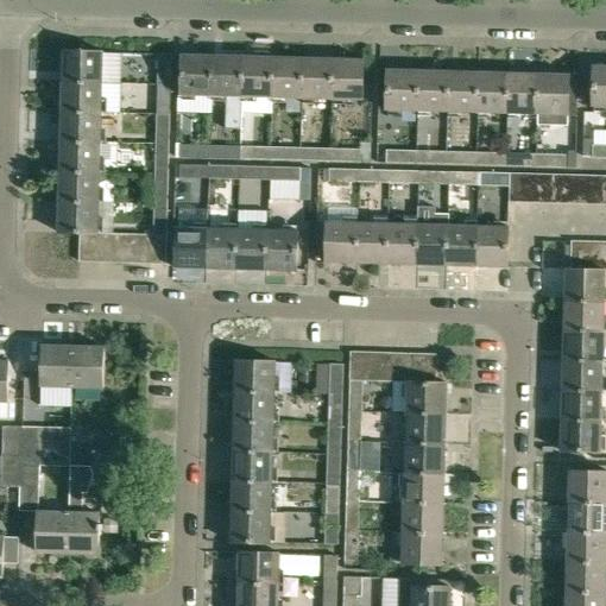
[(60,49),(58,79),(100,80),(101,50),(60,49)]
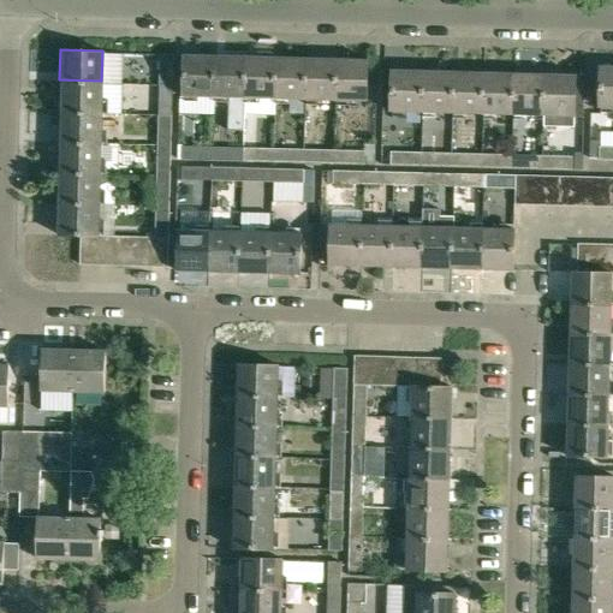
[(182,95),(212,96),(213,52),(183,52),(182,95)]
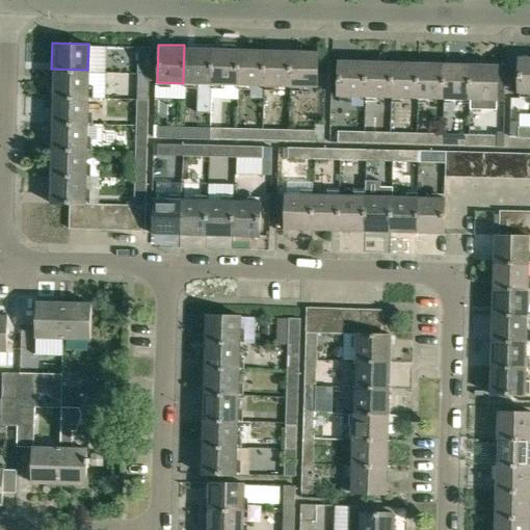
[(209,112),(210,83),(211,46),(184,45),(183,83),(195,83),(195,112),(209,112)]
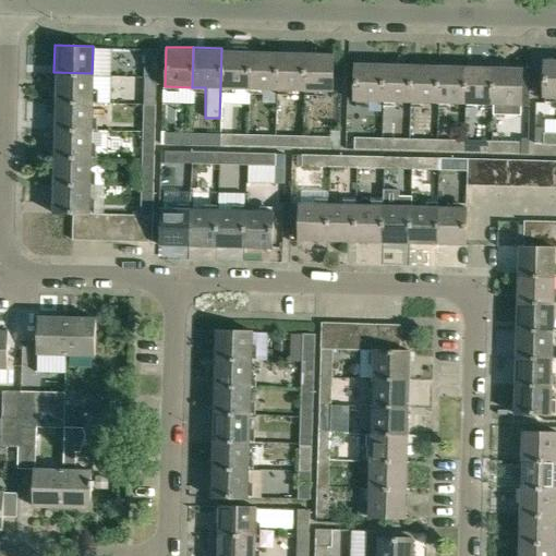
[(143,48),(142,74),(154,74),(155,48),(143,48)]
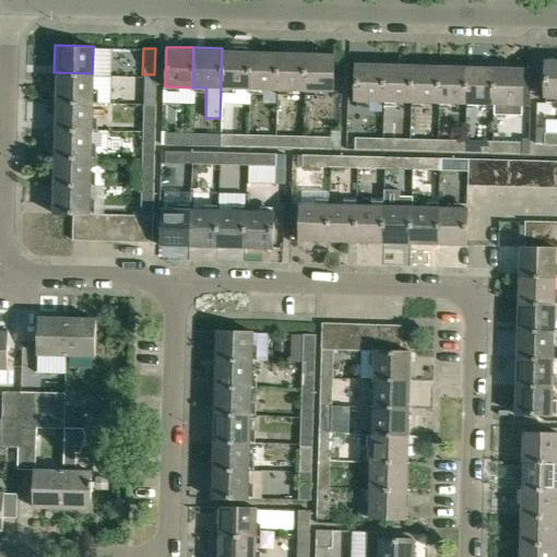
[(221,87),(248,89),(249,49),(222,48),(221,87)]
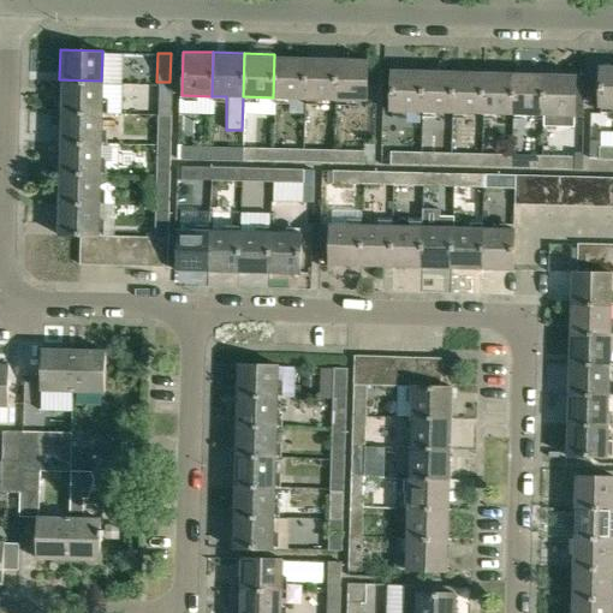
[(274,54),(273,97),(304,99),(304,54),(274,54)]
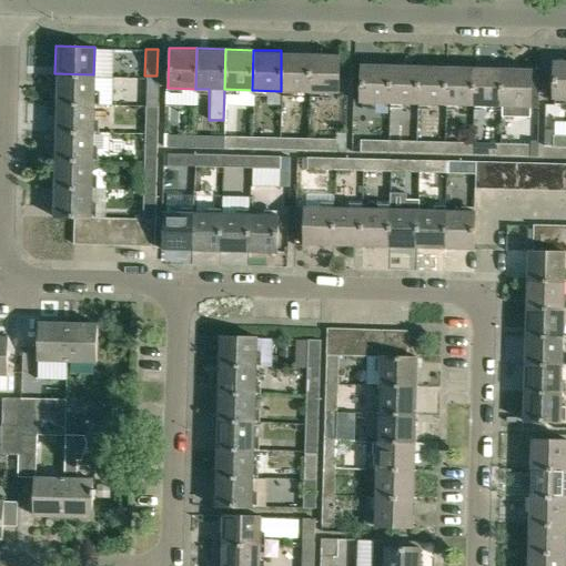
[(281,91),(309,91),(310,51),(281,50),(281,91)]
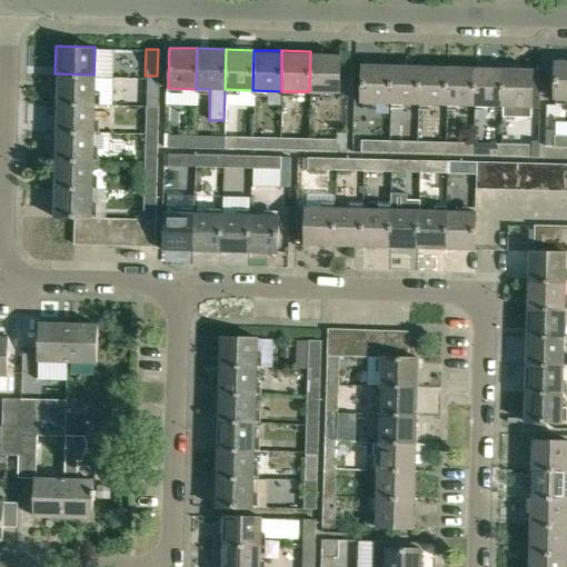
[(338,51),(310,51),(309,91),(337,92),(338,51)]
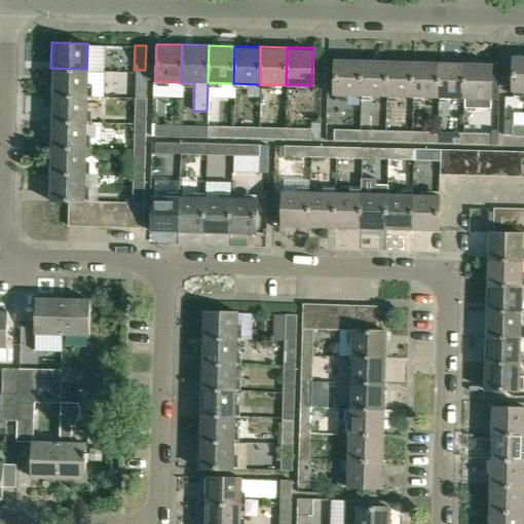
[(511,91),(523,91),(523,55),(512,55),(511,91)]
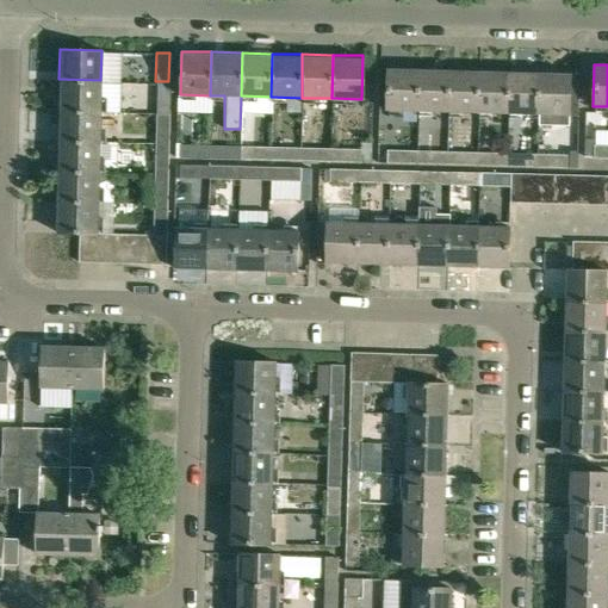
[(385,110),(416,111),(417,69),(386,68),(385,110)]
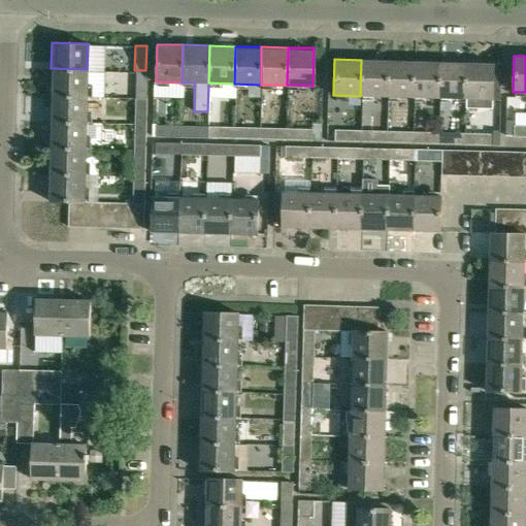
[(360,96),(386,97),(387,60),(361,60),(360,96)]
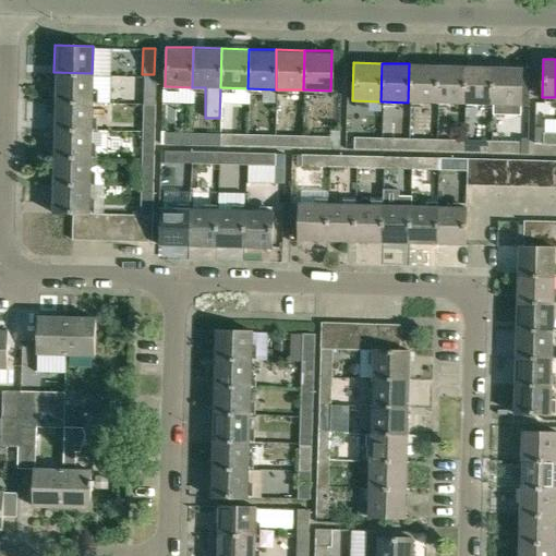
[(436,103),(437,64),(409,63),(408,103),(436,103)]
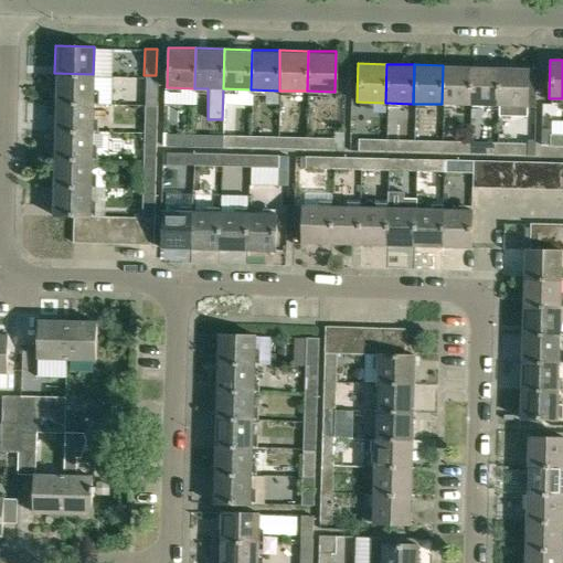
[(442,104),(469,105),(470,66),(443,65),(442,104)]
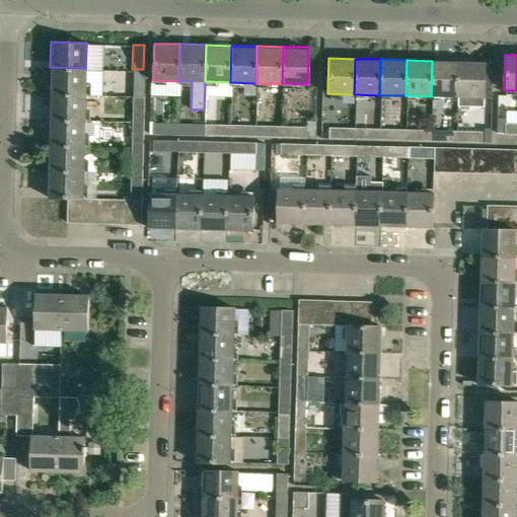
[(431,96),(457,97),(458,61),(432,61),(431,96)]
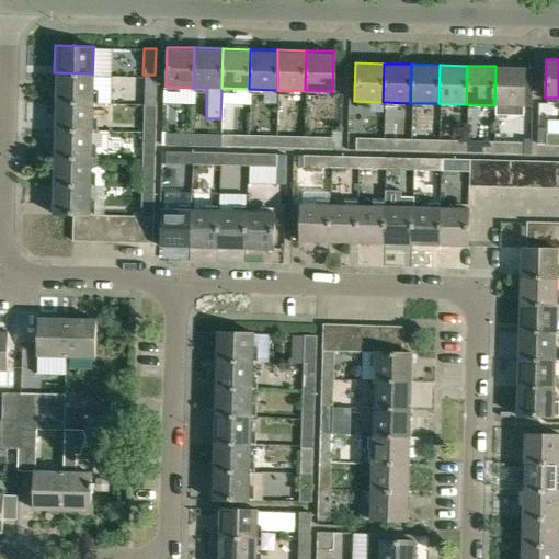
[(522,113),(522,105),(523,67),(495,66),(494,105),(506,105),(506,112),(522,113)]
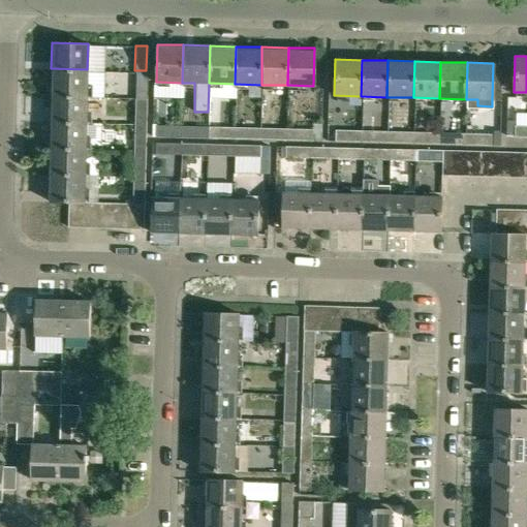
[(51,68),(51,94),(87,95),(87,69),(51,68)]
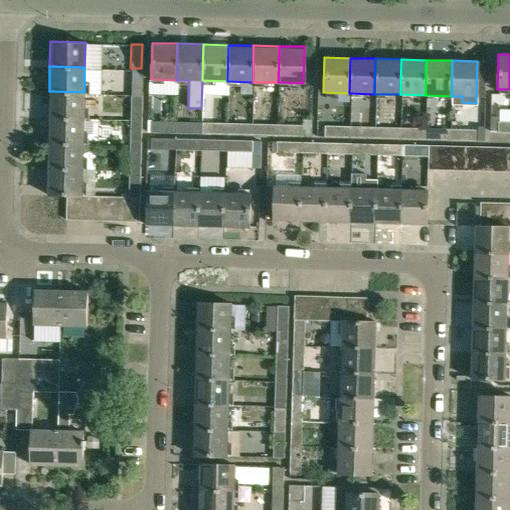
[(130,68),(130,93),(141,93),(141,68),(130,68)]
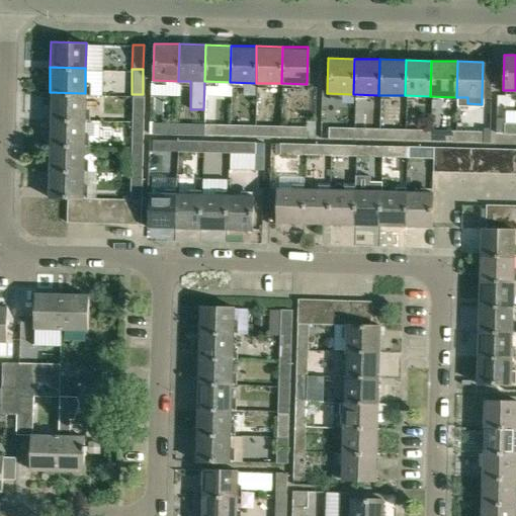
[(50,92),(49,119),(84,120),(85,93),(50,92)]
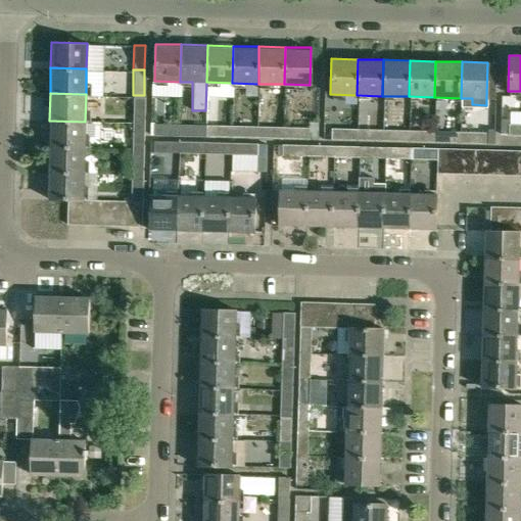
[(132,123),(143,123),(144,95),(133,95),(132,123)]
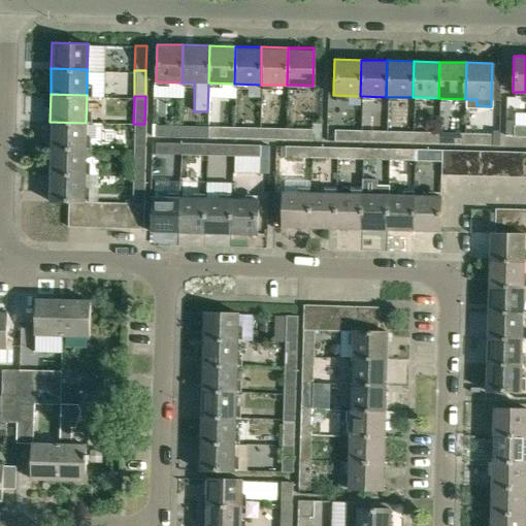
[(504,119),(504,134),(512,134),(513,134),(514,124),(514,120),(504,119)]
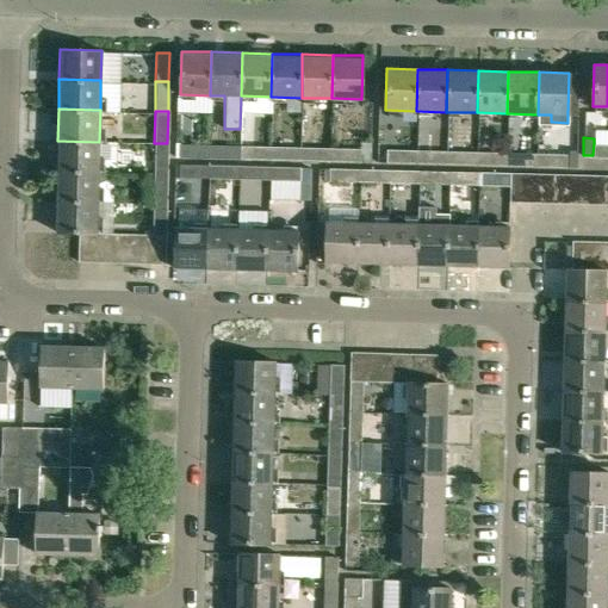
[(180,152),(209,153),(209,140),(180,138),(180,152)]
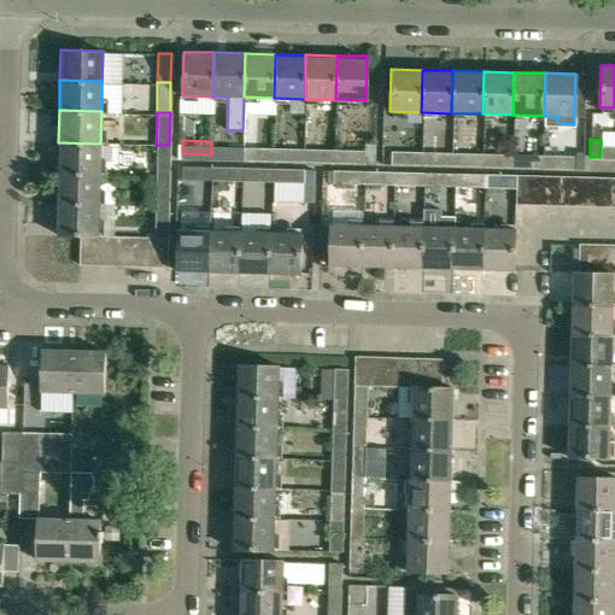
[(242,141),(211,141),(211,154),(242,156),(242,141)]
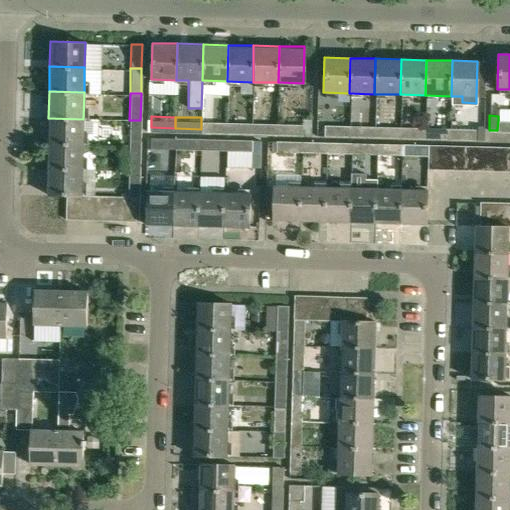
[(201,129),(226,129),(226,118),(201,117),(201,129)]
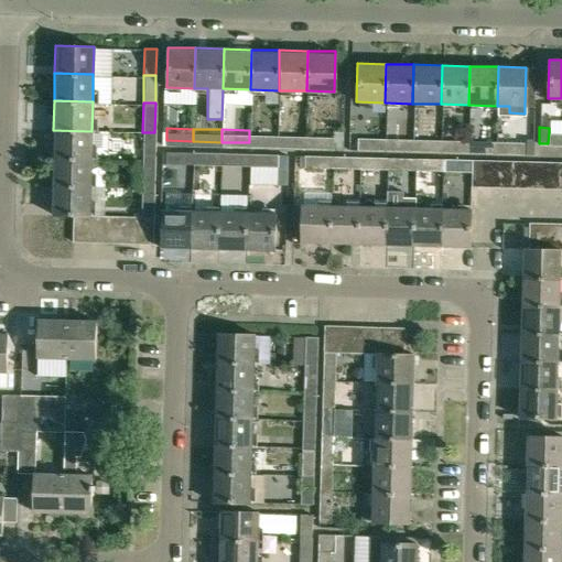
[(53,130),(52,157),(90,158),(92,131),(53,130)]
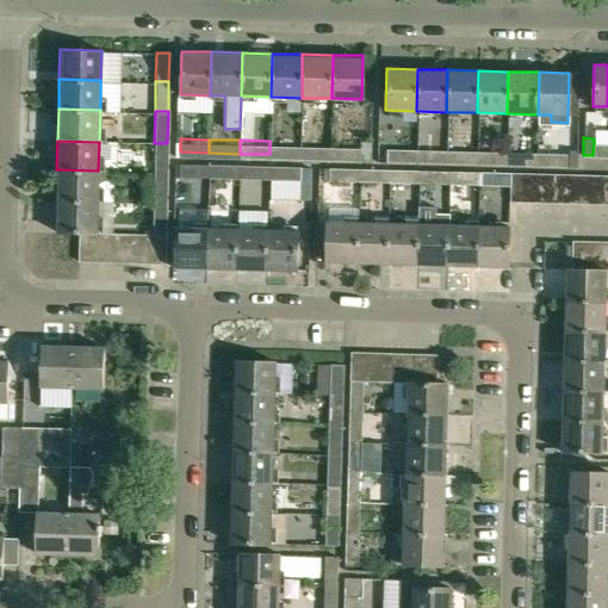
[(301,141),(270,141),(270,154),(299,155),(301,141)]
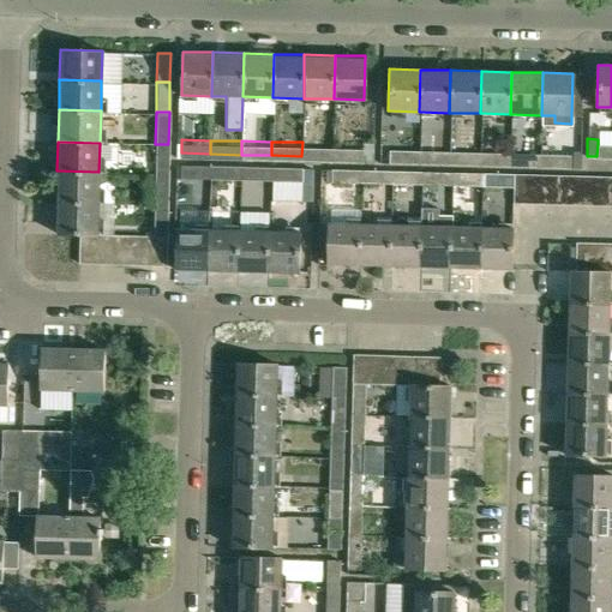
[(333,156),(333,143),(303,142),(301,156),(333,156)]
